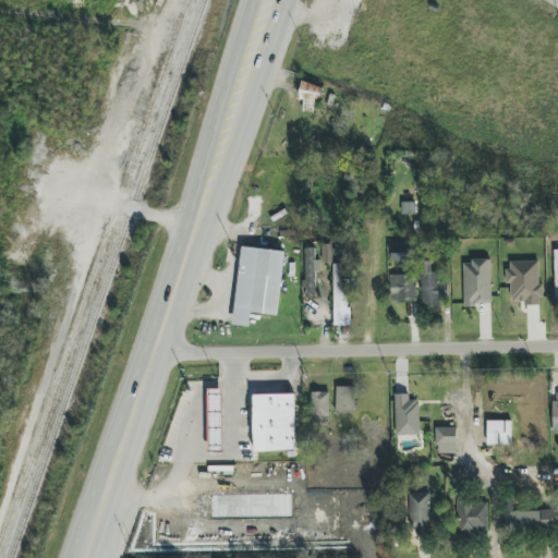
[(304,100),(303,111),(317,113),(322,86),(301,83),(299,99),(304,100)]
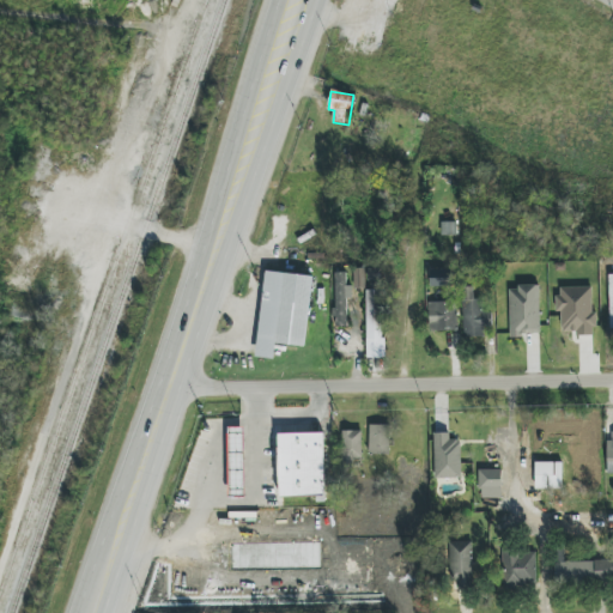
[(365,269),(354,269),(354,289),(365,289),(365,269)]
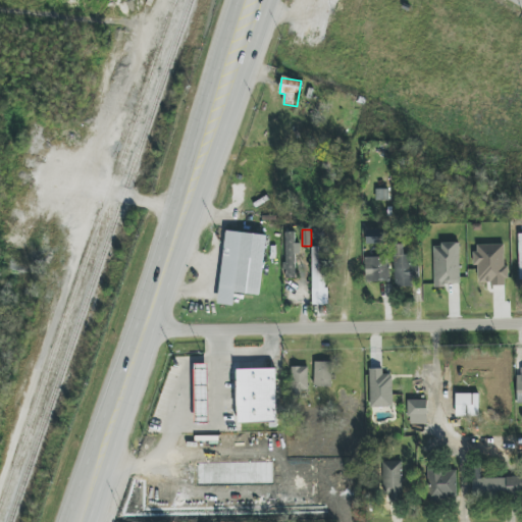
[(266,236),(225,231),(218,304),(233,306),(236,293),(260,295),(266,236)]
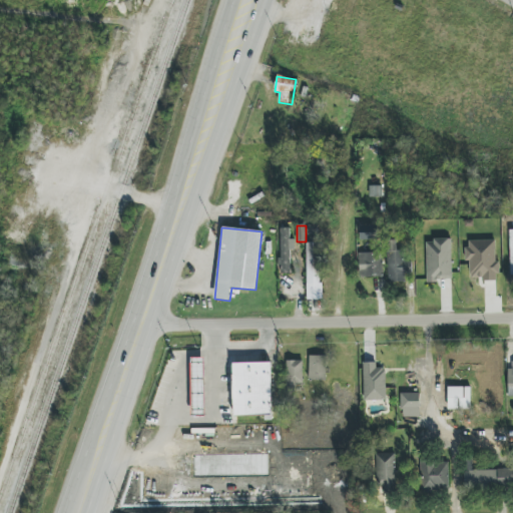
[(280,274),(291,274),(291,249),(295,249),(295,239),(290,239),(291,228),(281,228),(280,274)]
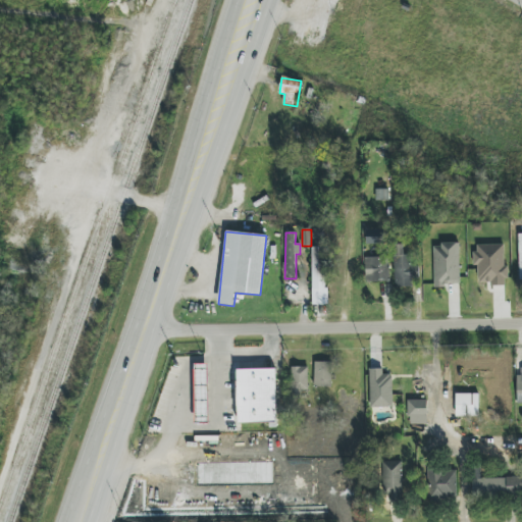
[(433,245),(434,286),(461,285),(460,244),(433,245)]
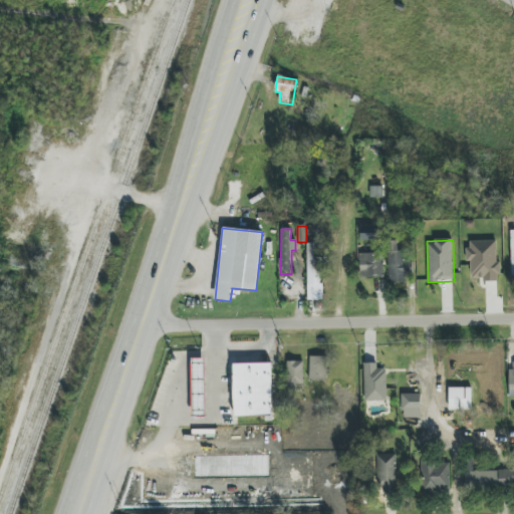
[(497,241),(467,242),(468,262),(471,262),(471,280),(499,280),(499,262),(497,262),(497,241)]
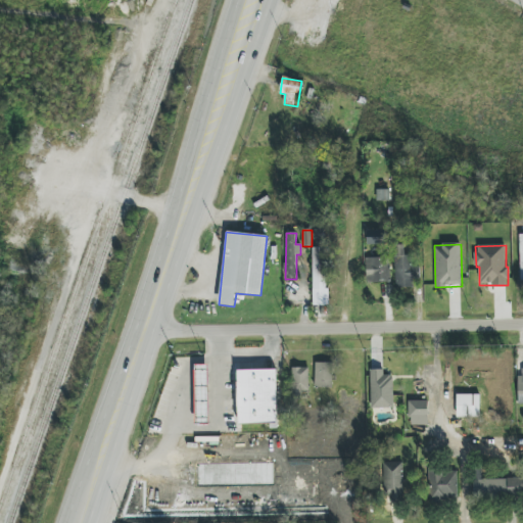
[(395,287),(413,287),(414,279),(420,279),(420,267),(412,267),(412,255),(405,255),(405,246),(396,246),(395,287)]
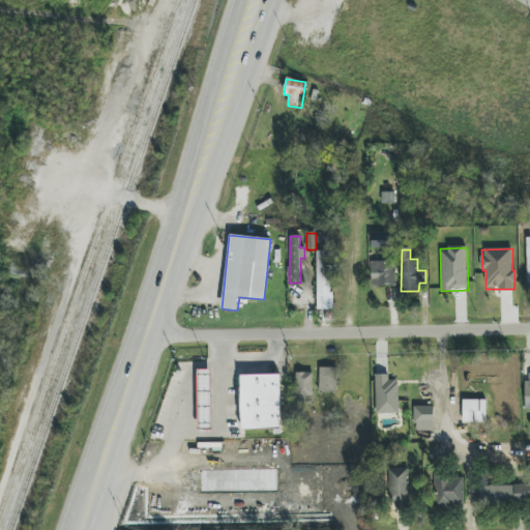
[(330,252),(318,252),(317,293),(329,293),(330,252)]
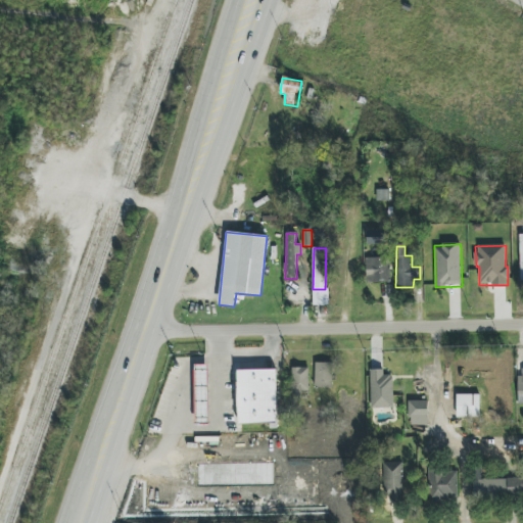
[(366,283),(390,282),(390,257),(366,258),(366,283)]
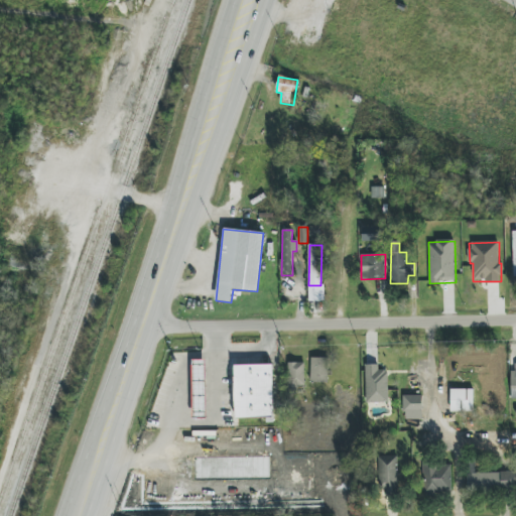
[(311,383),(329,383),(328,358),(310,358),(311,383)]
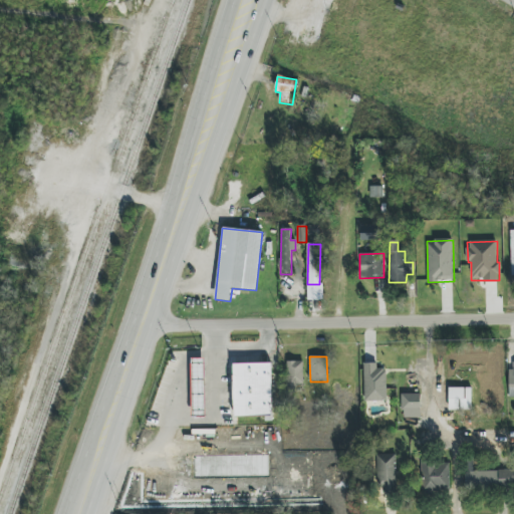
[(205,358),(192,358),(193,418),(206,418),(205,358)]
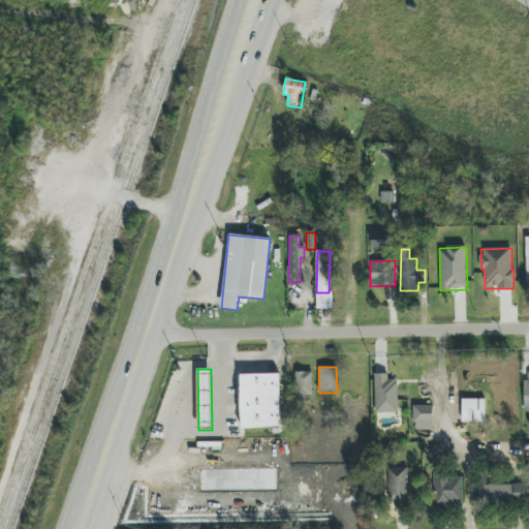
[(312,372),(296,372),(296,396),(312,396),(312,372)]
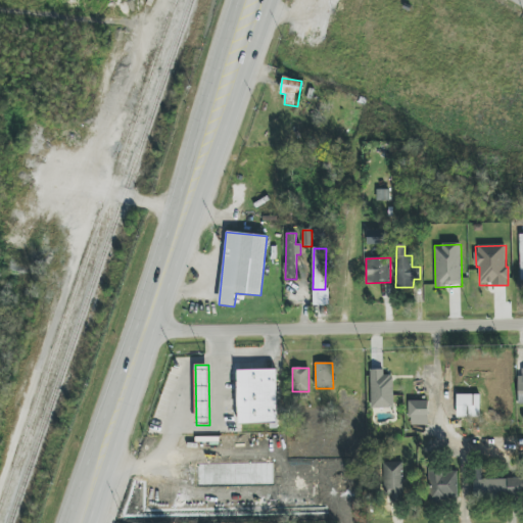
[(277,370),(238,371),(239,425),(278,425),(277,370)]
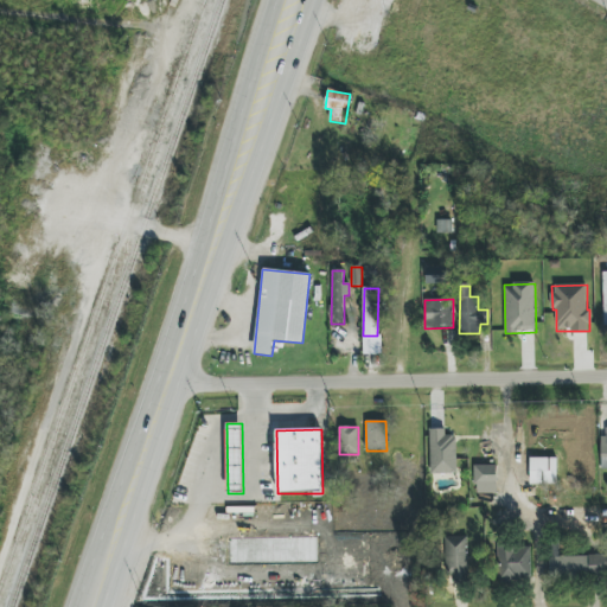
[(458,473),(457,436),(446,436),(446,429),(430,429),(432,474),(458,473)]
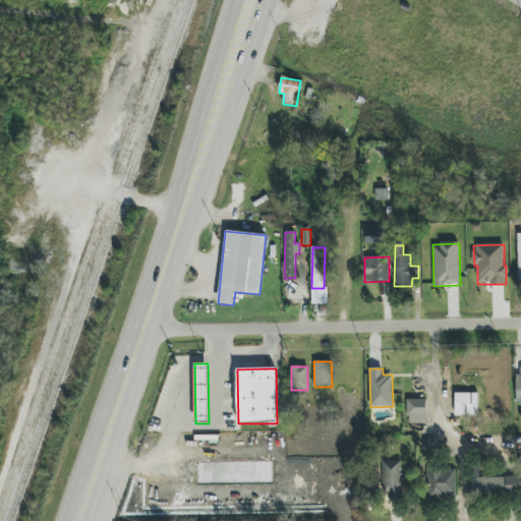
[(478,393),(456,393),(455,415),(477,416),(478,393)]
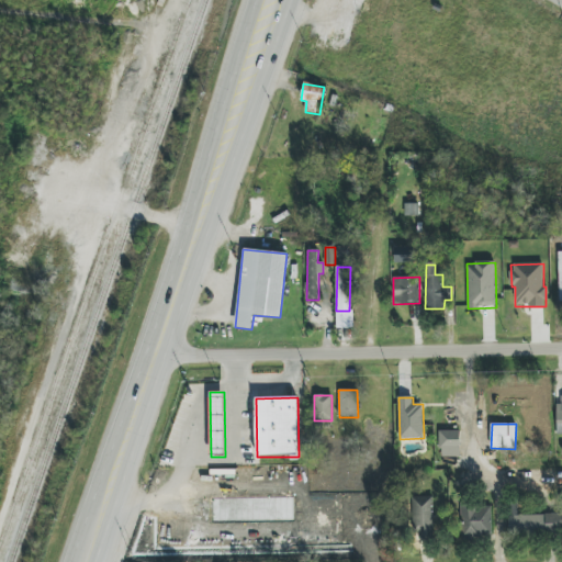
[(460,430),(440,430),(440,457),(460,457),(460,430)]
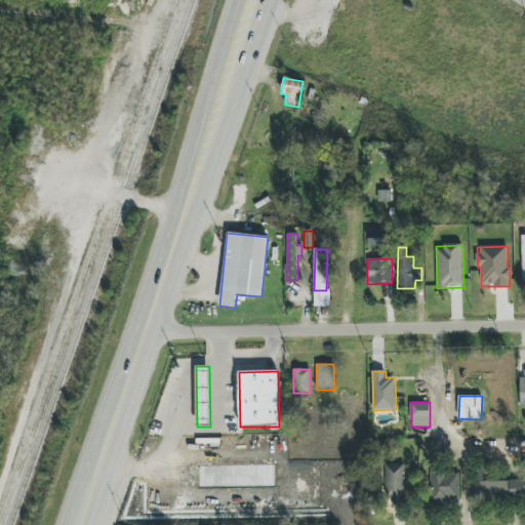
[(404,463),(387,465),(387,503),(405,503),(404,463)]
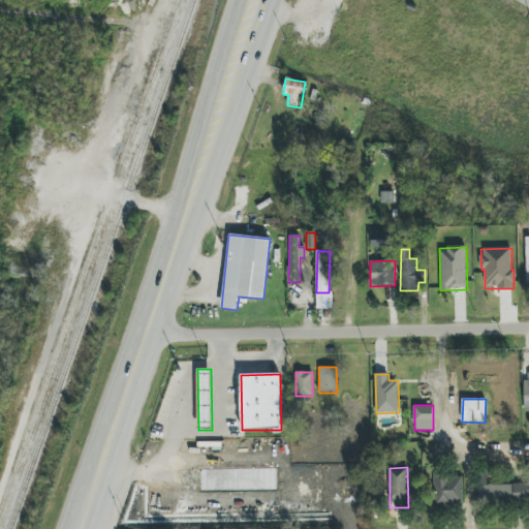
[(462,476),(434,476),(434,504),(463,503),(462,476)]
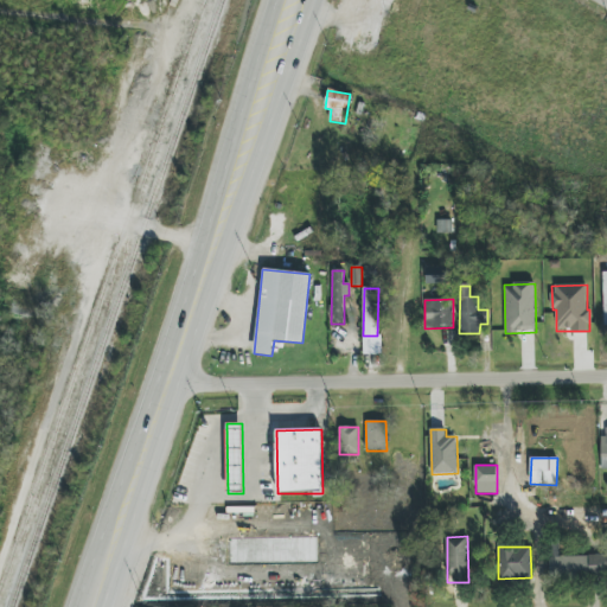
[(550,557),(550,579),(606,577),(605,555),(550,557)]
